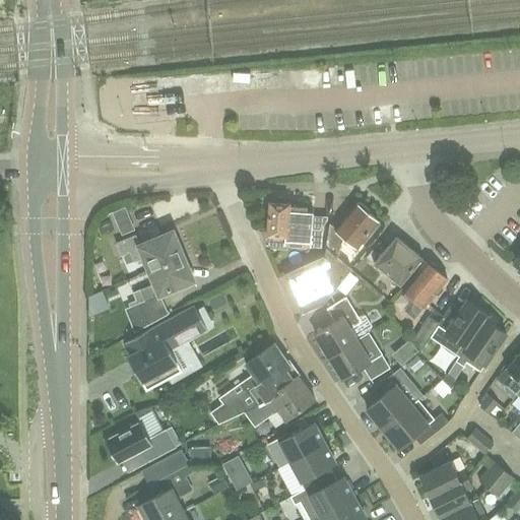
[(302,246),(318,248),(321,248),(322,237),(319,237),(311,237),(313,207),(290,206),(290,202),(286,201),(286,199),(284,199),(283,197),(279,197),(274,199),(274,201),(270,200),(269,235),(286,236),(286,242),(290,246),(302,246)]
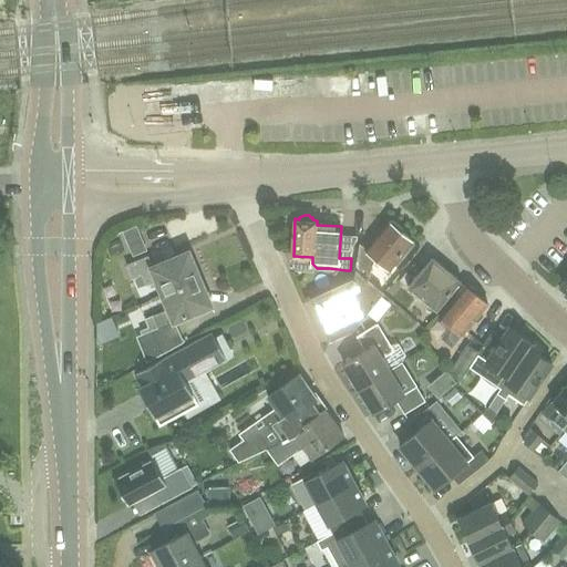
[(392,222),(391,220),(367,249),(390,269),(414,241),(403,232),(404,228),(394,220),(392,222)]
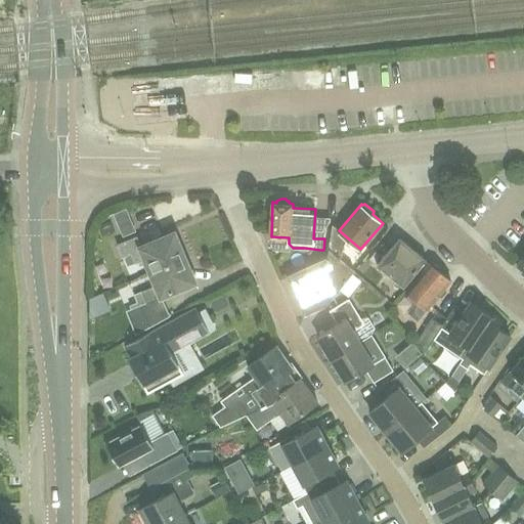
[(118,224),(130,219),(125,208),(113,213),(118,224)]
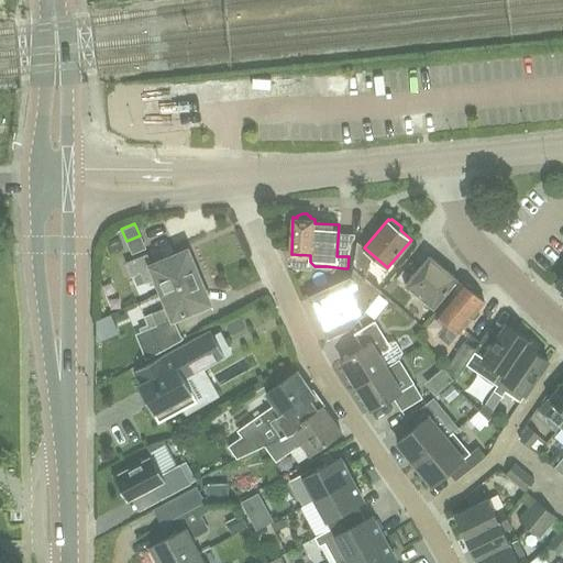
[(354,276),(316,293),(310,295),(310,296),(329,338),(351,328),(382,290),(366,277),(373,255),(364,247),(357,242),(353,267),(354,267),(354,276)]
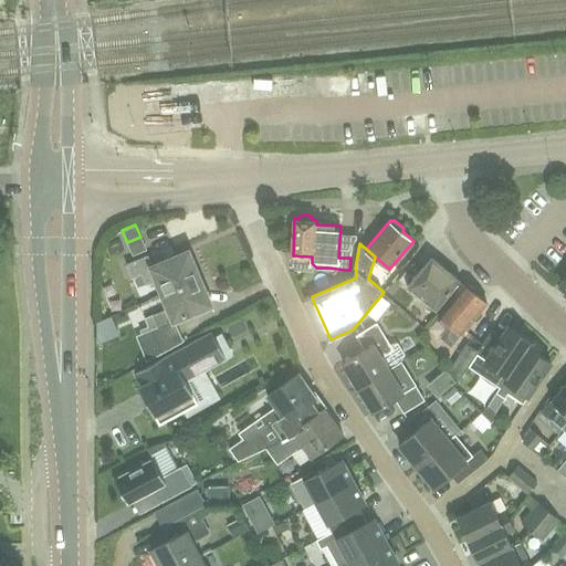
[(163,293),(200,278),(201,274),(198,266),(196,265),(189,250),(153,265),(148,254),(126,263),(133,278),(143,273),(147,283),(157,279),(163,293)]
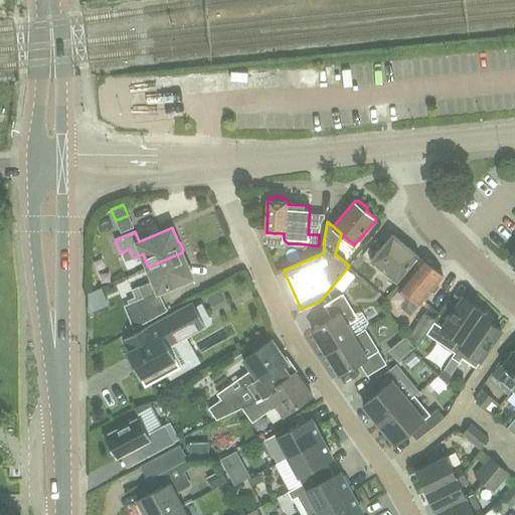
[(384,272),(405,244),(392,234),(372,262),(384,272)]
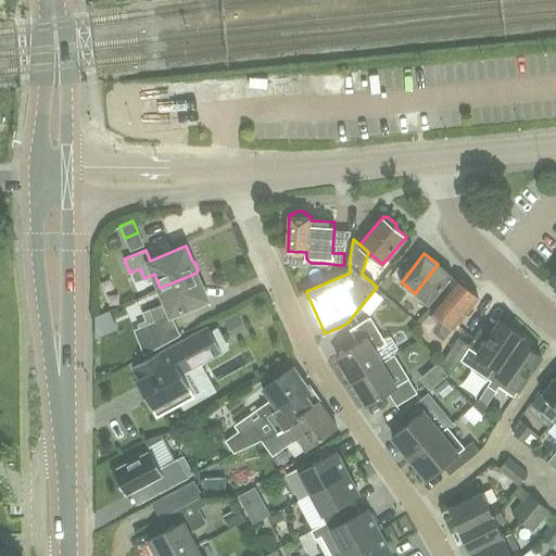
[(428,304),(452,276),(449,274),(441,267),(438,264),(415,293),(428,304)]
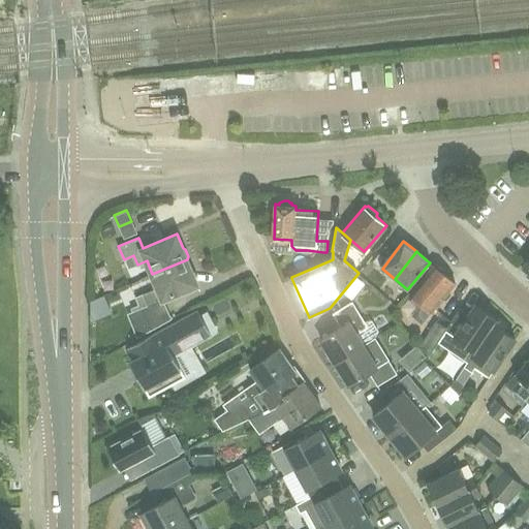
[(373,262),(377,267),(383,259),(378,255),(373,262)]
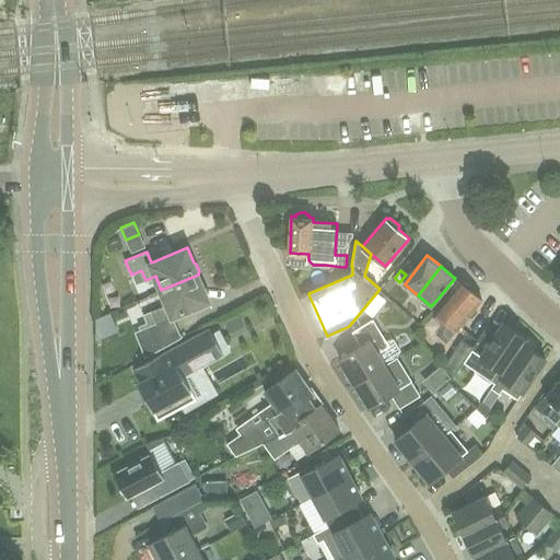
[(135,333),(144,353),(146,358),(177,339),(183,337),(174,316),(209,301),(205,289),(206,287),(201,278),(199,278),(198,275),(161,290),(165,301),(167,305),(143,315),(147,323),(138,326),(140,330),(135,333)]
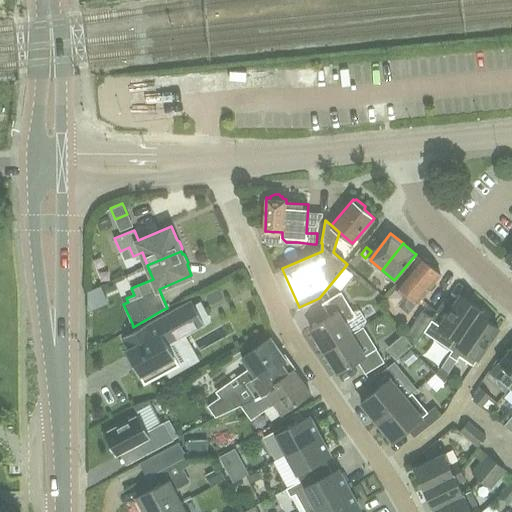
[(430,263),(422,256),(421,258),(420,257),(398,285),(409,295),(400,306),(409,314),(441,275),(429,265),(430,263)]
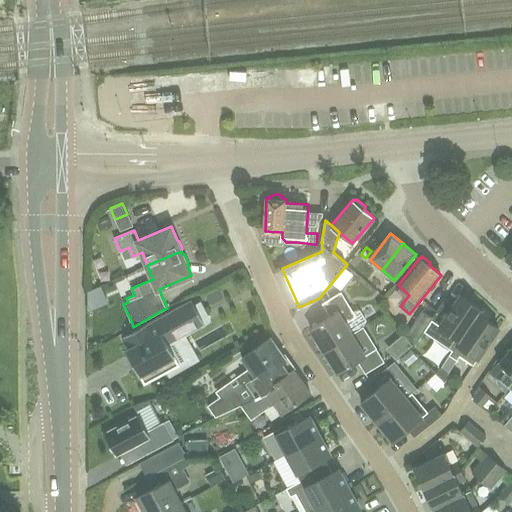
[(353,310),(341,290),(322,302),(331,316),(311,328),(324,349),(350,333),(362,325),(361,325),(365,319),(359,309),(353,310)]
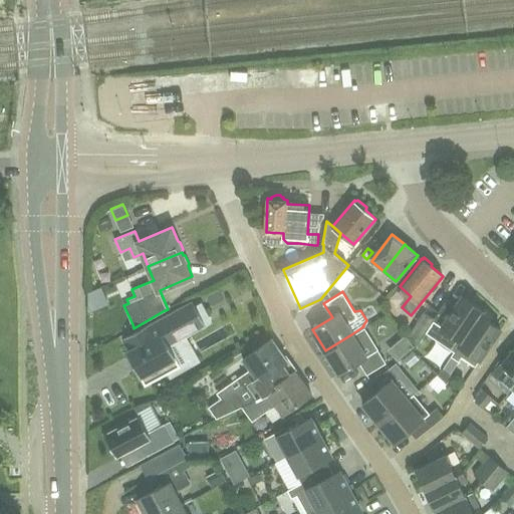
[(483,311),(462,297),(455,307),(446,301),(434,319),(425,332),(454,352),(483,311)]
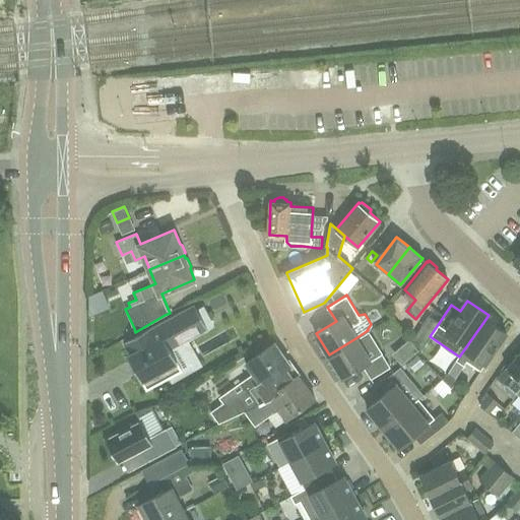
[(182,371),(171,352),(172,351),(167,342),(182,334),(182,335),(204,323),(197,311),(197,310),(194,305),(125,343),(131,353),(127,355),(132,365),(146,391),(170,379),(169,378),(182,371)]
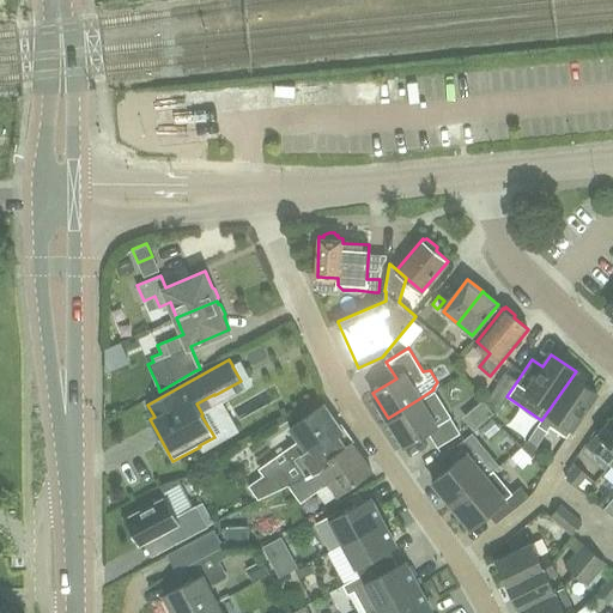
[(566,438),(598,394),(572,377),(576,372),(576,371),(541,420),(538,426),(547,432),(551,426),(566,438)]
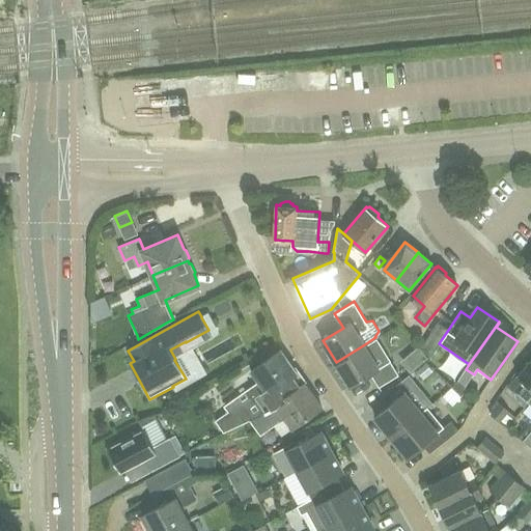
[(439,343),(448,330),(438,323),(421,347),(429,357),(439,343)]
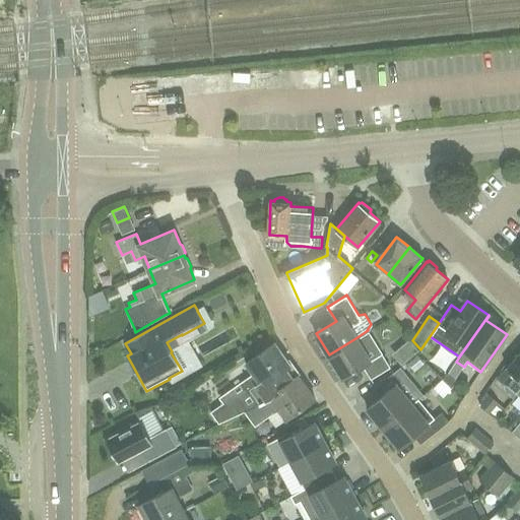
[(364,349),(355,338),(329,354),(344,377),(363,366),(372,379),(391,366),(376,341),(364,349)]
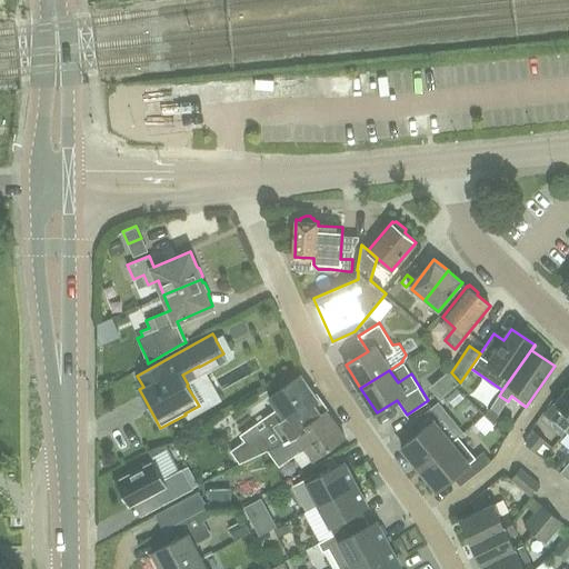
[(438,379),(449,391),(458,383),(448,371),(438,379)]
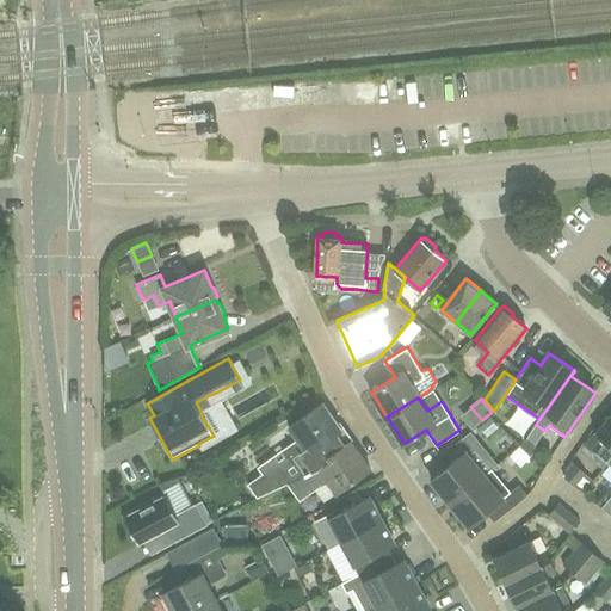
[(322,402),(289,426),(298,440),(285,449),(304,476),(318,470),(329,461),(327,457),(345,444),(338,433),(343,430),(322,402)]
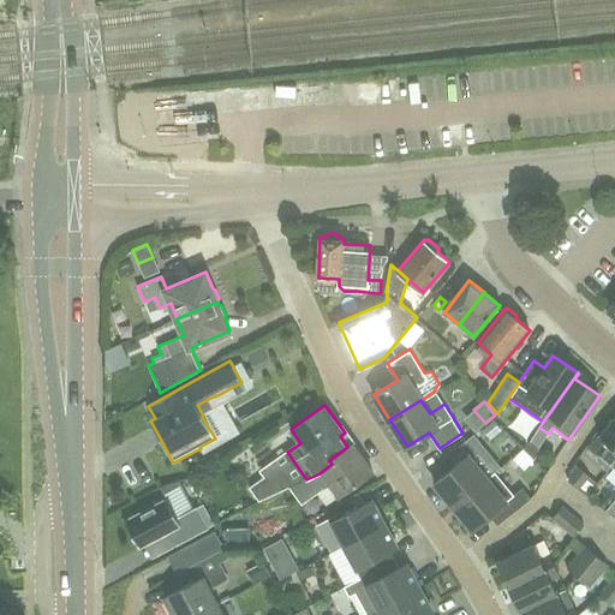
[(613,466),(614,463),(614,417),(590,447),(599,455),(613,466)]
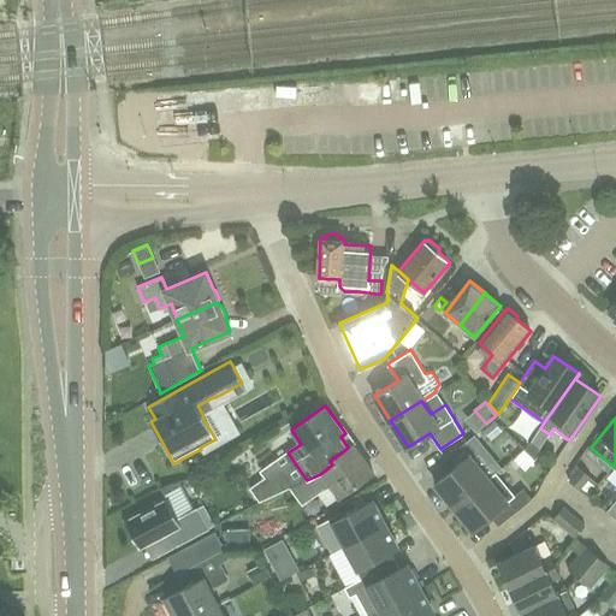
[(491,440),(502,432),(492,420),(490,422),(481,430),(491,440)]
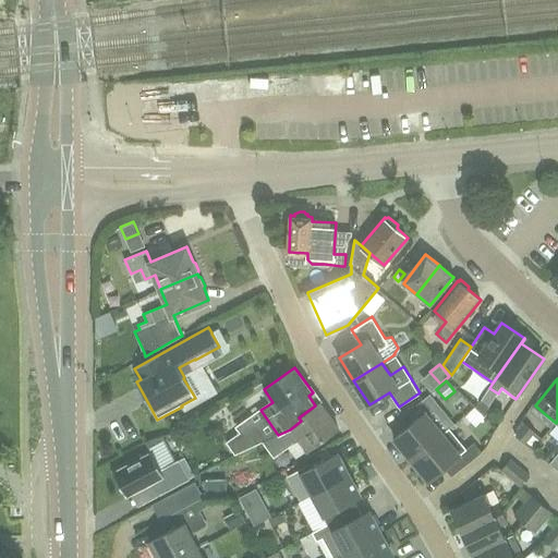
[(411,460),(441,434),(426,415),(432,410),(424,400),(402,417),(410,426),(393,439),(411,460)]
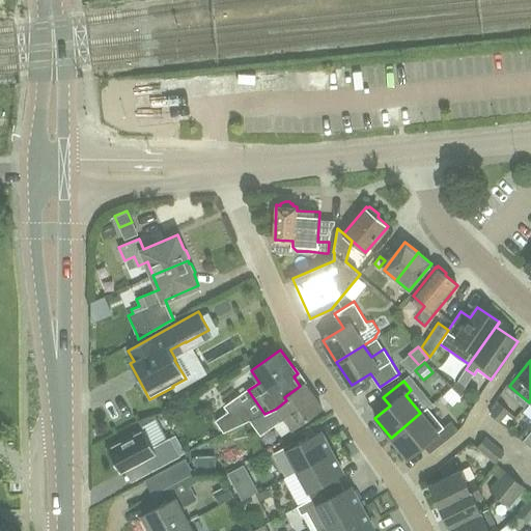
[(460,396),(467,390),(457,382),(451,388),(460,396)]
